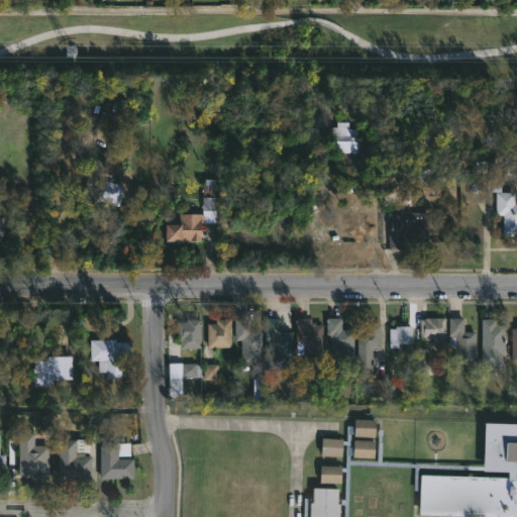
[(349,122),(349,128),(357,128),(356,151),(331,150),(332,127),(336,127),(337,122),(349,122)]
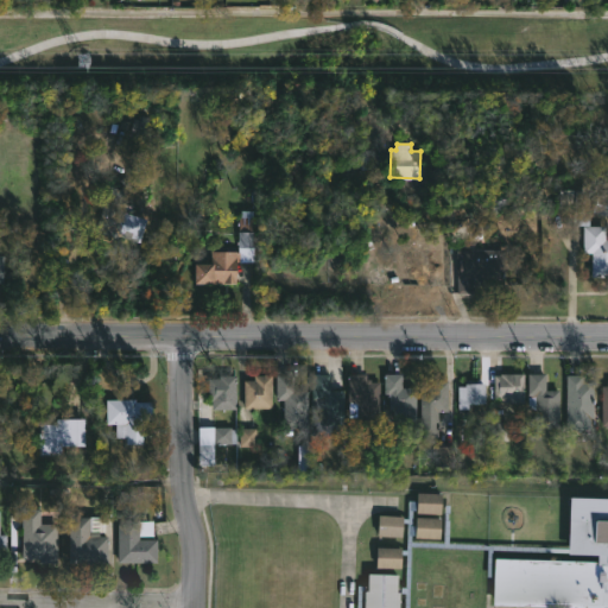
[(128,235),(128,238),(95,227),(108,187),(127,192),(119,217),(133,222),(128,235)]
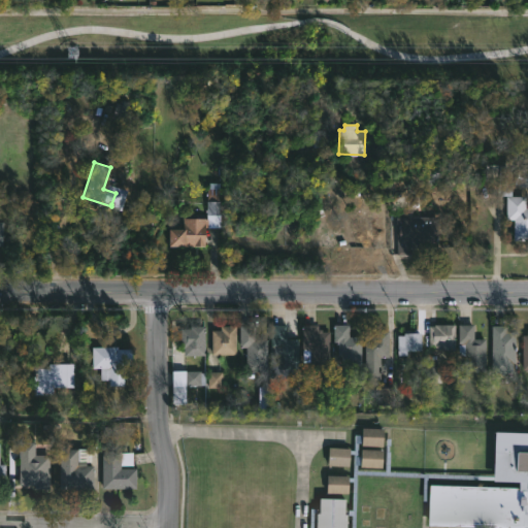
[(500,165),(513,166),(512,196),(526,196),(526,208),(527,208),(527,241),(514,241),(514,230),(510,230),(508,228),(509,225),(514,226),(514,220),(506,220),(507,196),(499,196),(499,178),(486,178),(486,165),(500,165)]
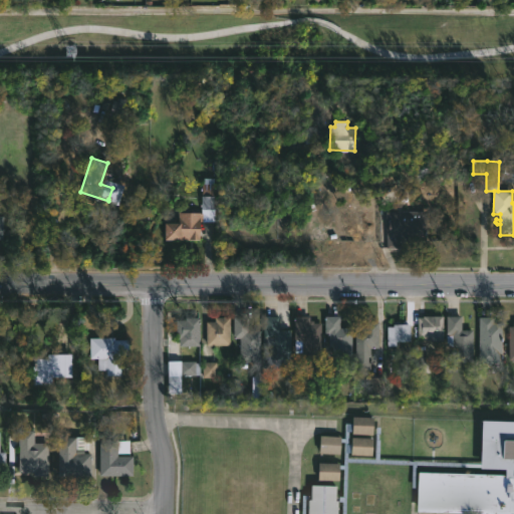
[(501,182),(513,183),(513,168),(503,167),(501,182)]
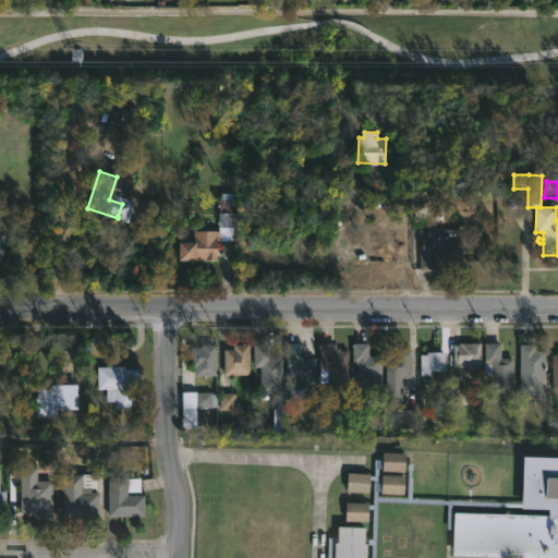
[(232,213),(232,241),(218,241),(217,239),(217,261),(179,261),(178,242),(193,242),(193,230),(216,230),(216,234),(218,234),(218,213),(232,213)]
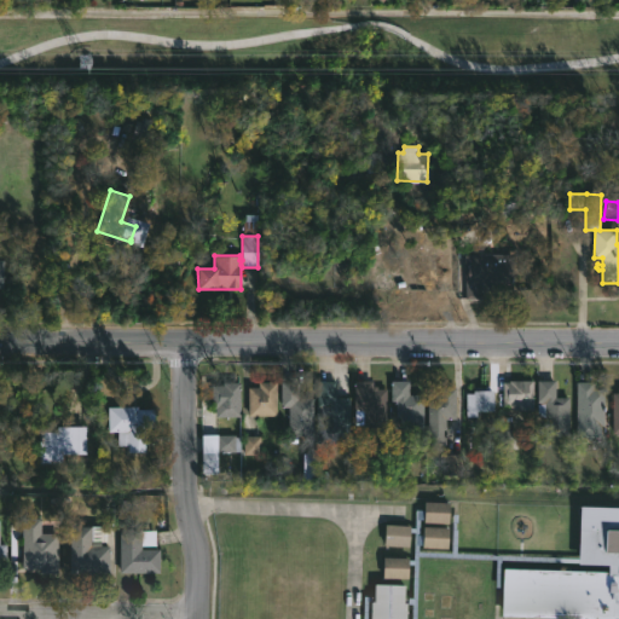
[(469,300),(466,300),(466,255),(509,254),(510,290),(487,291),(487,300),(469,300)]
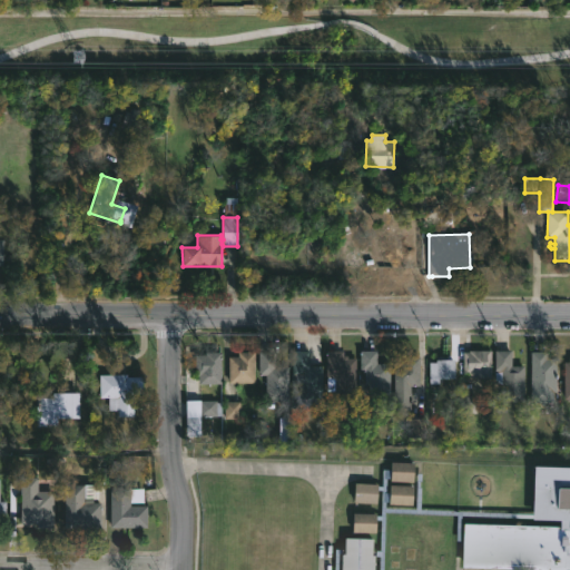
[(343,352),(343,356),(347,356),(347,359),(356,359),(356,393),(334,393),(334,391),(327,391),(326,351),(343,352)]
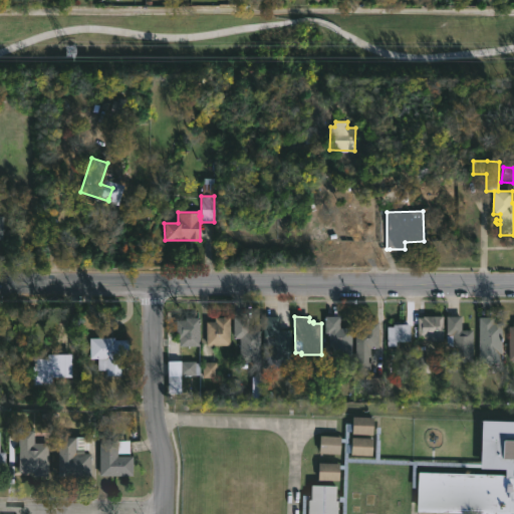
[(340,316),(340,328),(351,328),(351,356),(332,356),(332,347),(328,347),(329,334),(324,334),(325,316),(340,316)]
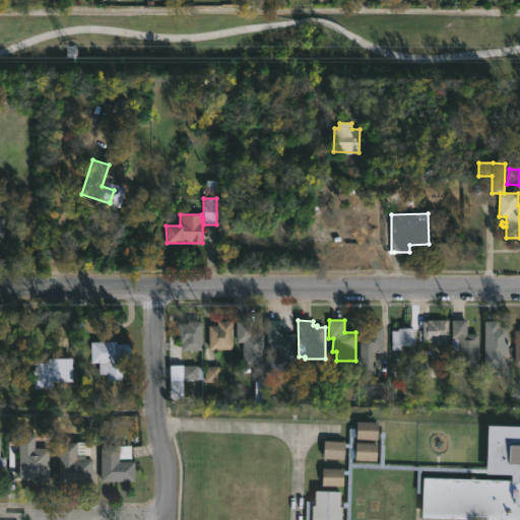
[(448,320),(448,344),(438,344),(438,341),(423,341),(423,322),(428,322),(428,320),(448,320)]
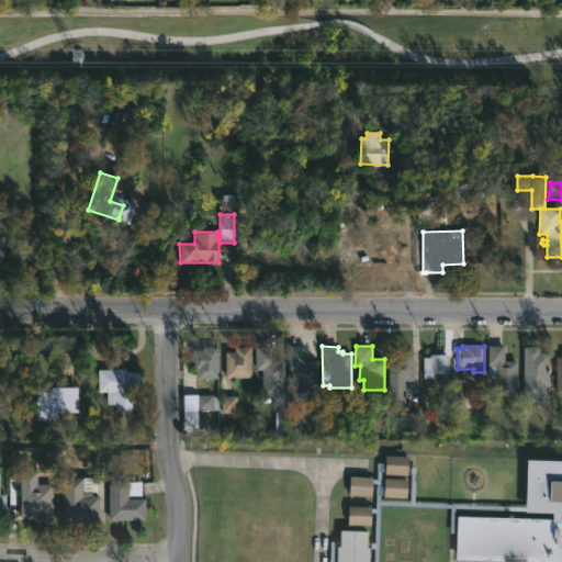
[(504,346),(504,361),(517,361),(517,395),(494,395),(495,386),(487,386),(489,346),(504,346)]
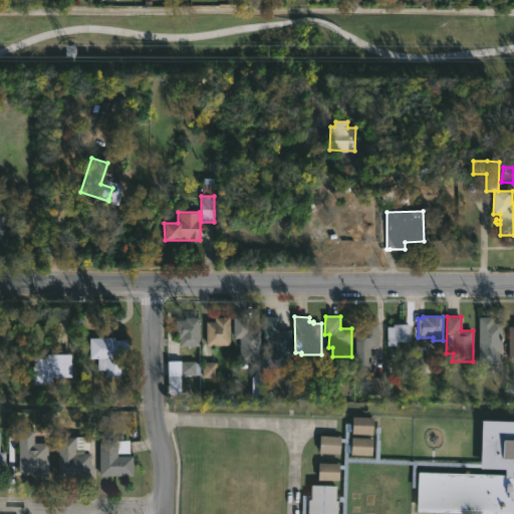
[(212,346),(206,346),(206,321),(215,321),(215,317),(230,317),(230,346),(212,346)]
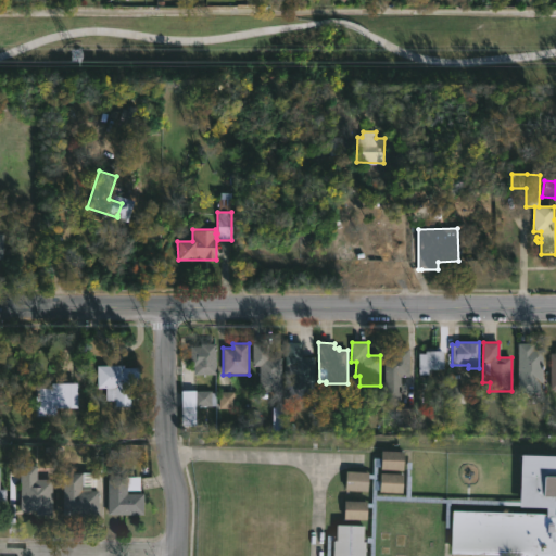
[(268,343),(268,357),(281,357),(281,392),(260,392),(260,366),(252,366),(252,343),(268,343)]
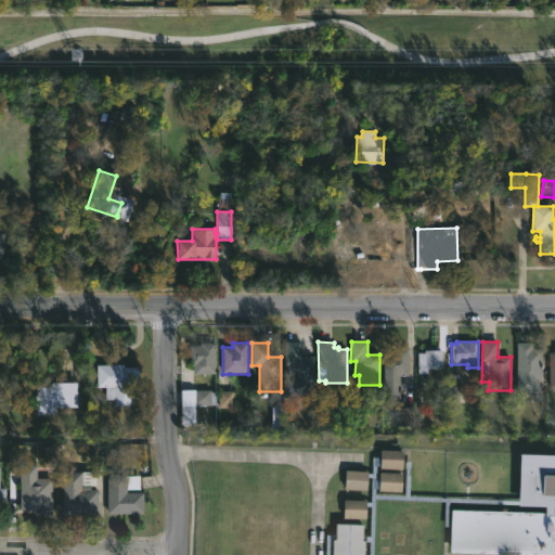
[(301,343),(301,357),(313,357),(314,390),(299,390),(299,398),(294,398),(293,391),(292,391),(292,365),(284,365),(284,343),(301,343)]
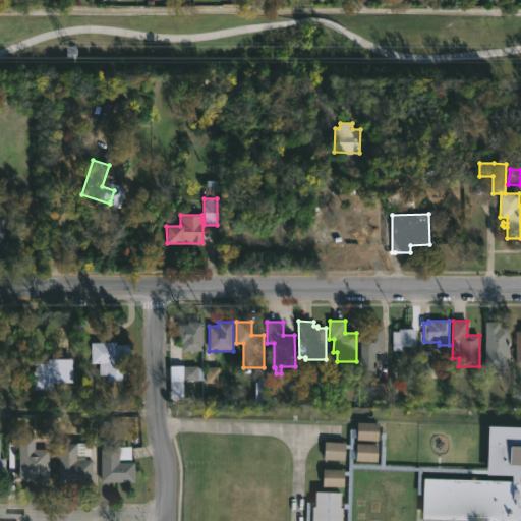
[(500,322),(500,328),(509,328),(509,359),(512,359),(512,368),(485,368),(485,323),(500,322)]
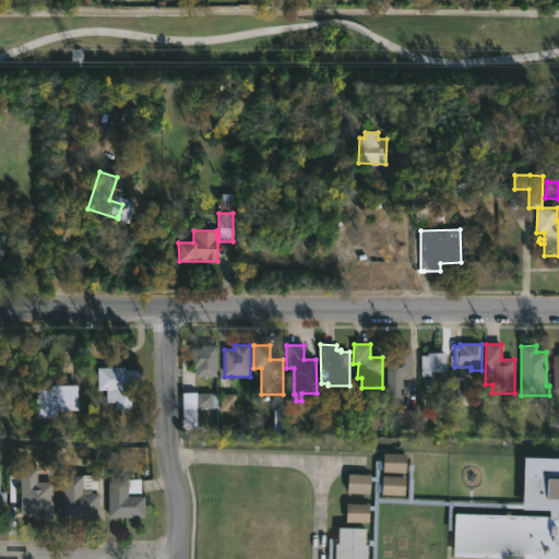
[(216,346),(217,377),(194,377),(194,369),(191,369),(191,348),(201,348),(201,346),(216,346)]
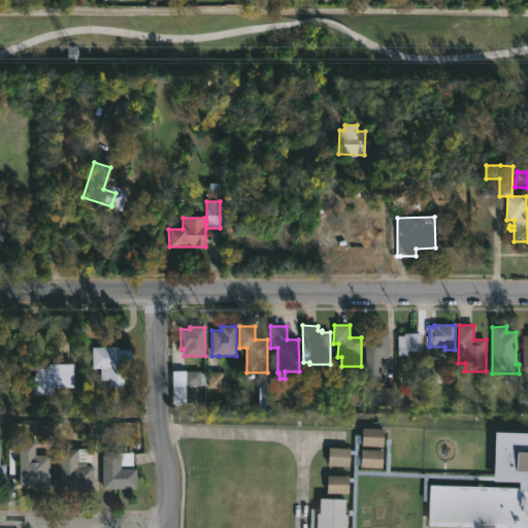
[(378,380),(364,380),(365,337),(373,337),(373,331),(389,331),(389,358),(381,358),(381,380),(378,380)]
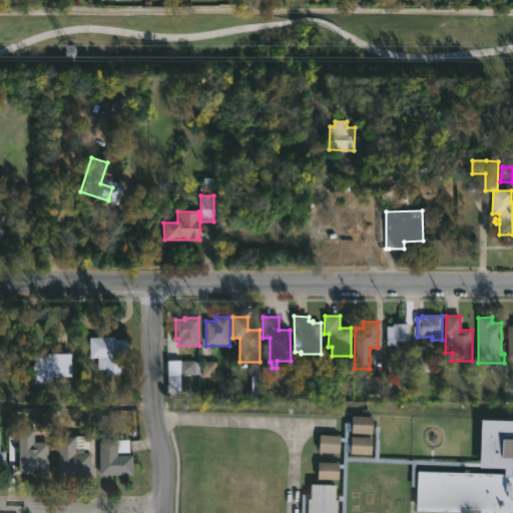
[(395,346),(386,346),(386,326),(392,326),(392,324),(409,324),(409,341),(395,341),(395,346)]
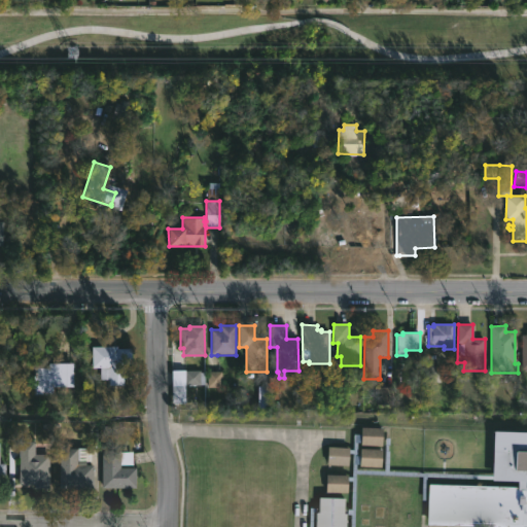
[(116,347),(116,349),(131,349),(131,364),(124,364),(124,385),(110,385),(109,380),(100,380),(100,367),(92,367),(92,347),(116,347)]
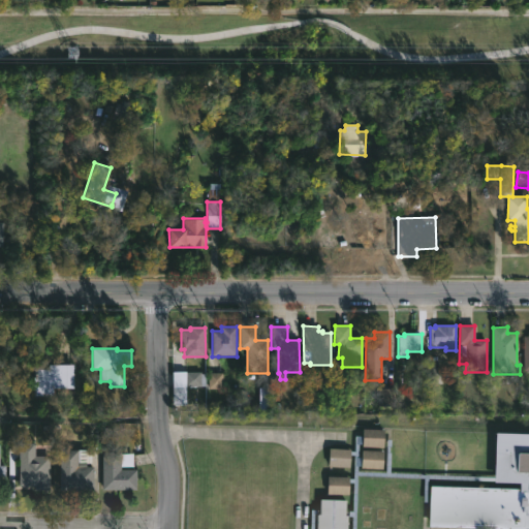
[(60,395),(33,396),(33,368),(45,368),(45,364),(73,364),(73,389),(62,389),(62,395),(60,395)]
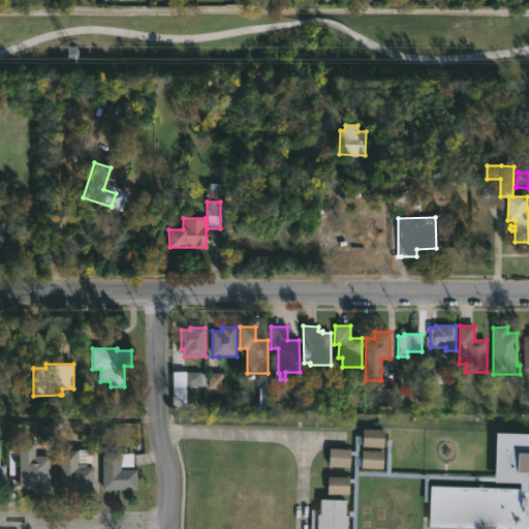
[(432,398),(419,398),(419,382),(428,382),(428,368),(442,367),(442,391),(432,391),(432,398)]
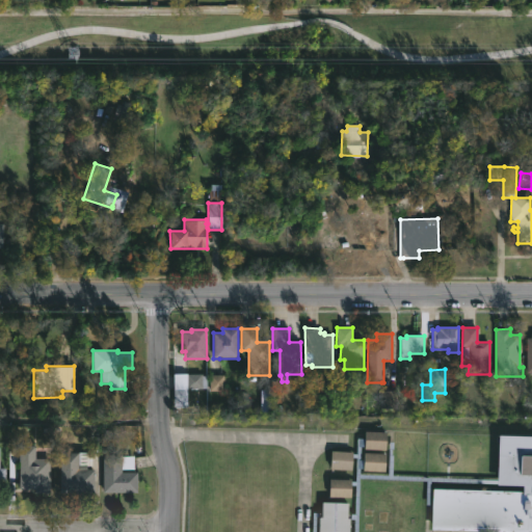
[(201,374),(173,374),(174,407),(186,407),(186,389),(201,389),(201,374)]
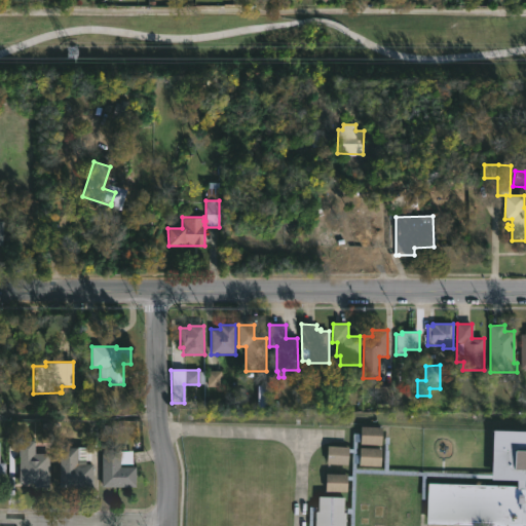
[(207,386),(221,386),(221,371),(207,371),(207,386)]
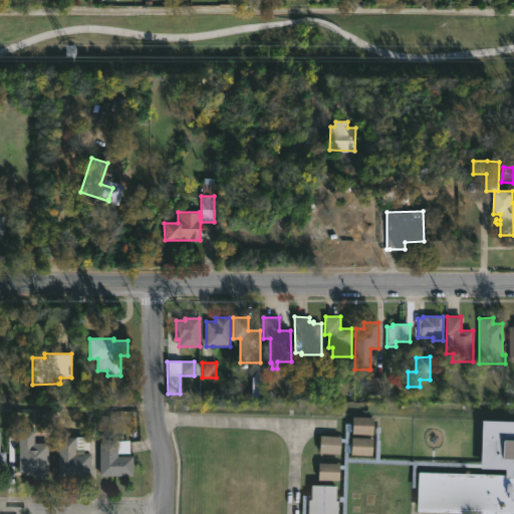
[(373,422),(373,435),(352,434),(352,432),(349,432),(348,444),(351,444),(351,438),(372,438),(372,456),(350,455),(350,453),(347,453),(347,458),(374,459),(375,427),(379,427),(379,434),(382,434),(383,419),(400,420),(399,457),(381,456),(381,440),(379,440),(378,459),(430,461),(430,458),(419,458),(419,442),(460,444),(460,459),(457,459),(457,462),(482,463),(483,421),(513,422),(513,513),(469,513),(417,512),(419,473),(506,476),(506,470),(481,469),(481,468),(416,465),(415,486),(417,487),(416,498),(398,498),(397,513),(301,513),(302,496),(311,496),(311,486),(336,486),(335,501),(338,501),(338,497),(342,497),(343,469),(339,469),(338,481),(318,480),(318,463),(339,463),(339,466),(343,466),(344,443),(340,442),(339,454),(319,454),(319,436),(340,437),(340,439),(344,439),(344,423),(352,424),(352,417),(373,418),(373,422)]
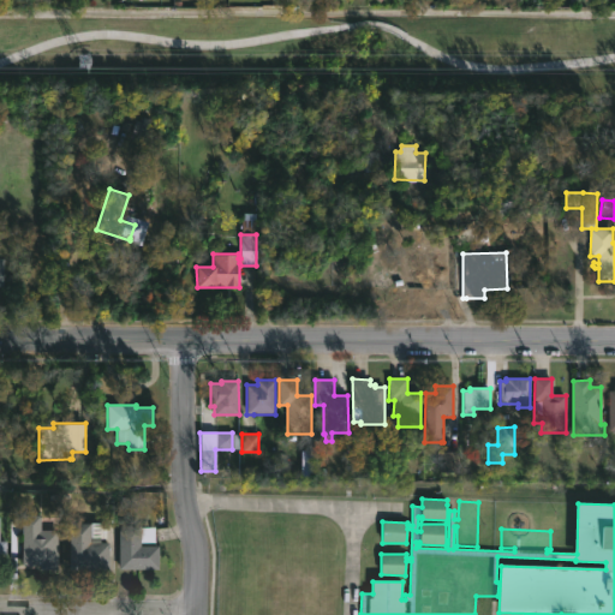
[(40,517),(40,530),(58,530),(58,569),(40,569),(40,566),(22,566),(22,517),(40,517)]
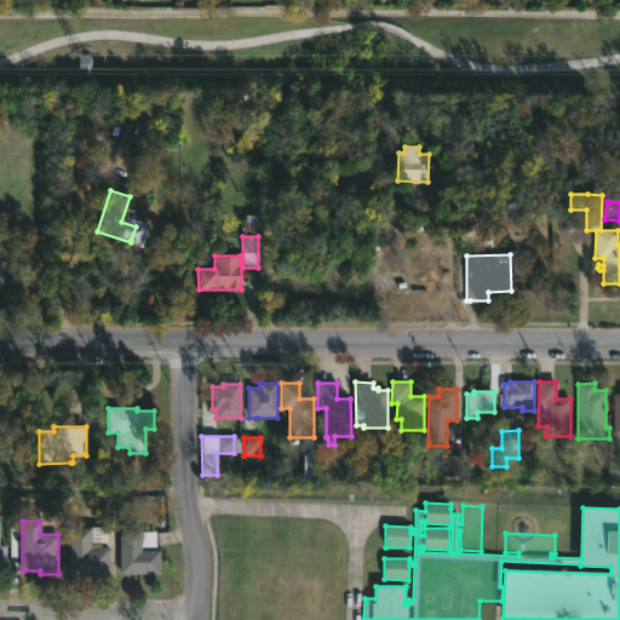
[(101,543),(101,547),(109,547),(109,575),(69,575),(69,528),(102,528),(101,543)]
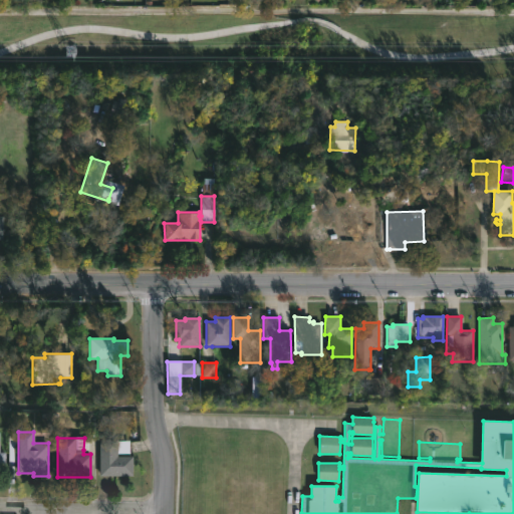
[(117,452),(117,457),(133,457),(133,476),(99,476),(99,440),(117,440),(117,452)]
